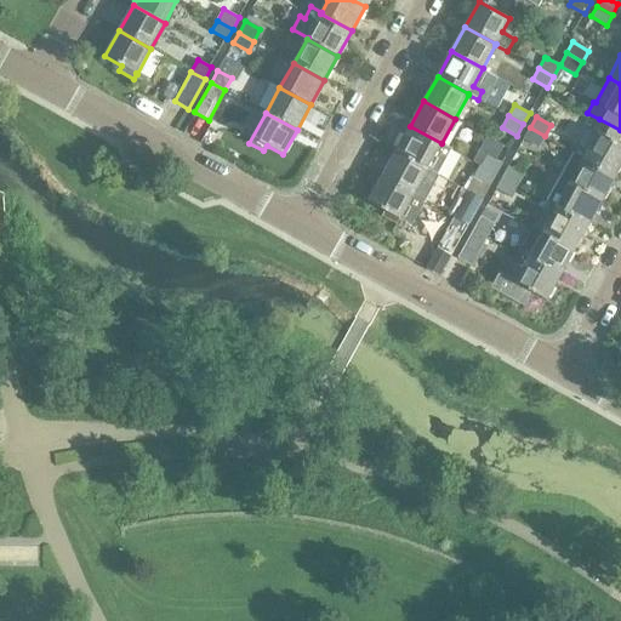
[(598,134),(585,158),(615,175),(620,164),(620,146),(616,143),(620,132),(620,130),(599,119),(593,131),(598,134)]
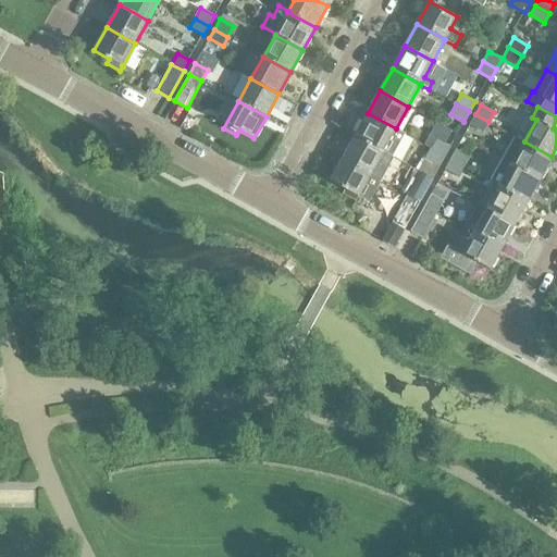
[(405,134),(396,128),(368,113),(356,135),(383,150),(383,151),(392,157),(405,134)]
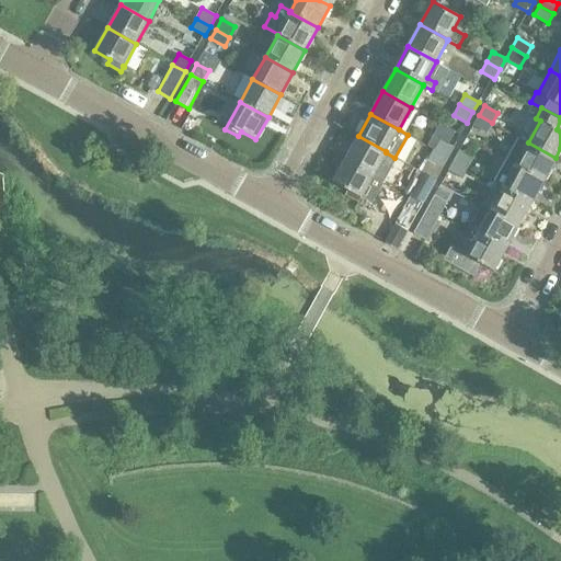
[(492,123),(479,115),(472,126),(487,134),(492,123)]
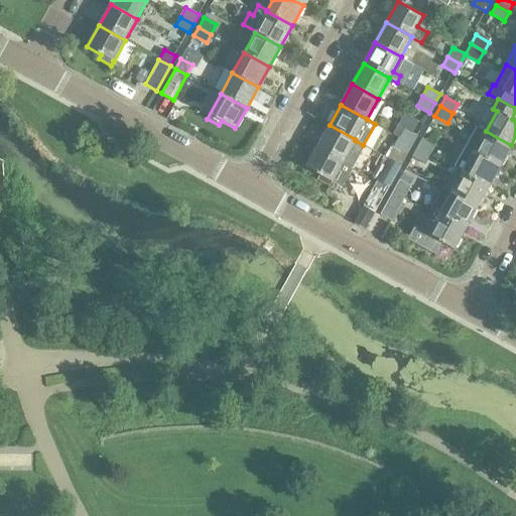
[(330,125),(317,146),(344,160),(355,140),(355,139),(330,125)]
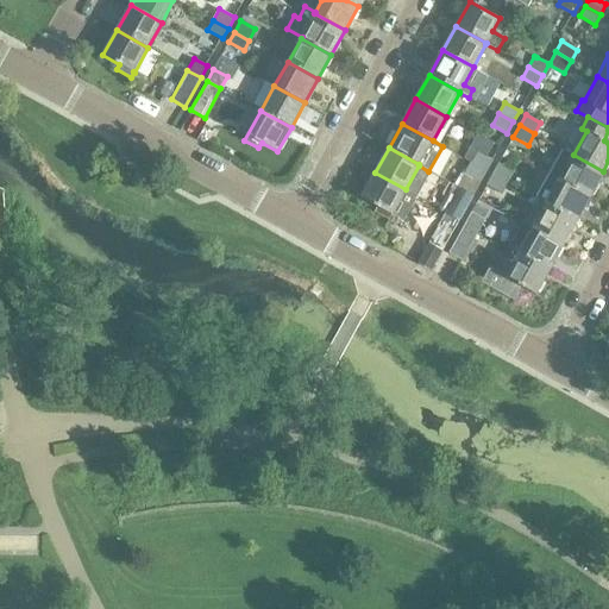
[(548,174),(590,196),(603,171),(573,155),(563,149),(548,174)]
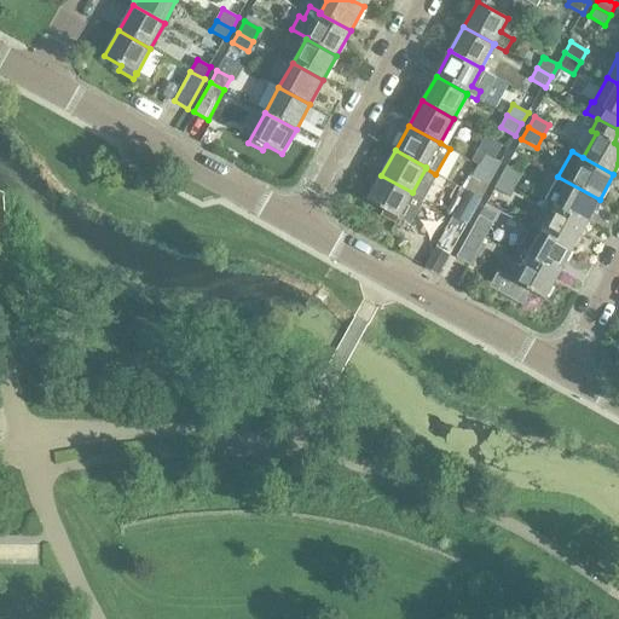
[(479,165),(495,173),(501,162),(485,154),(479,165)]
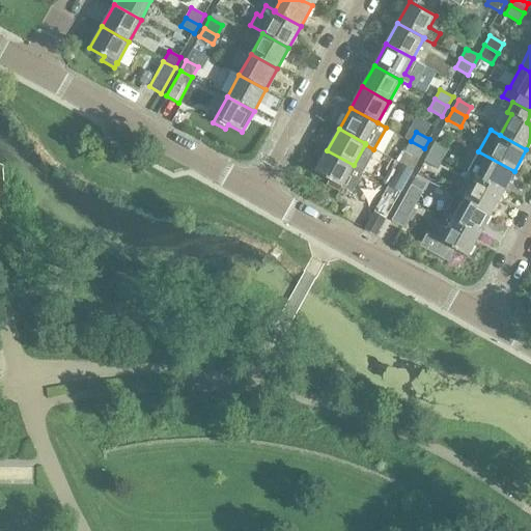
[(424,148),(411,141),(406,151),(419,158),(424,148)]
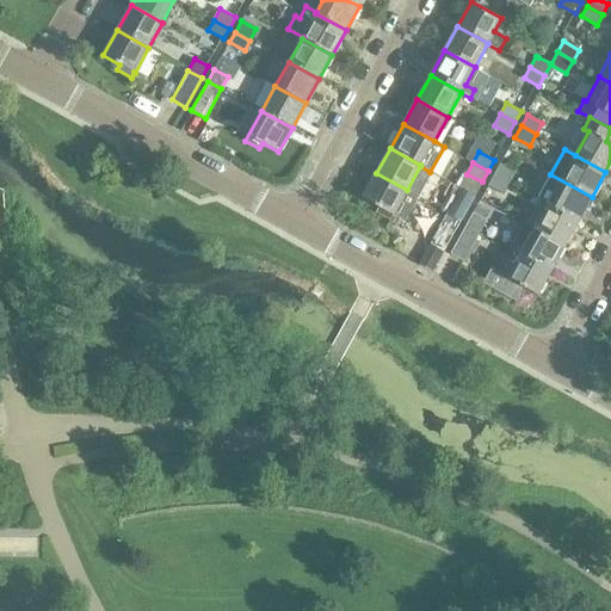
[(494,174),(508,183),(516,171),(500,164),(494,174)]
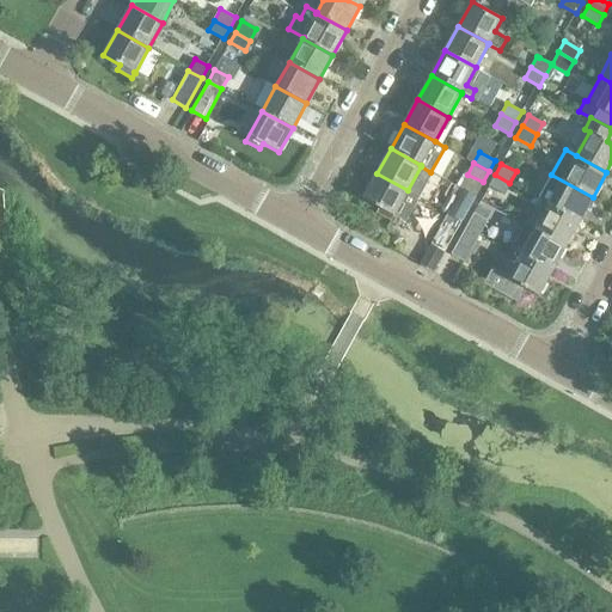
[(405,220),(418,196),(408,190),(377,173),(363,199),(379,207),(375,213),(391,221),(395,214),(405,220)]
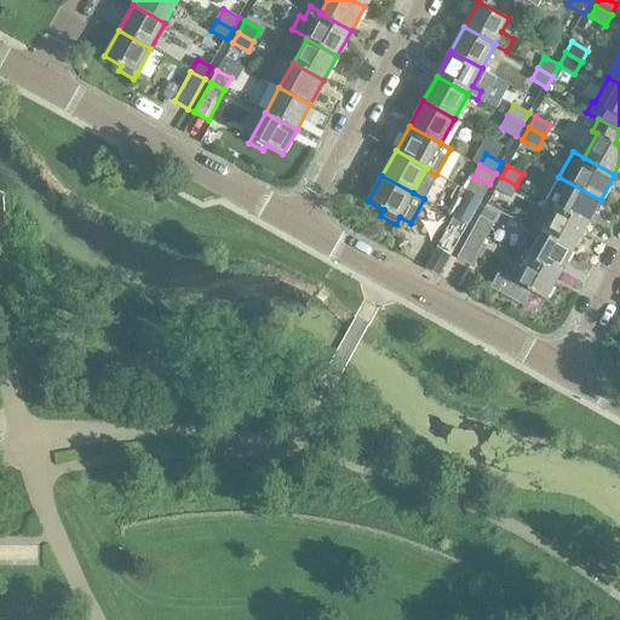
[(516,185),(501,177),(495,188),(510,196),(516,185)]
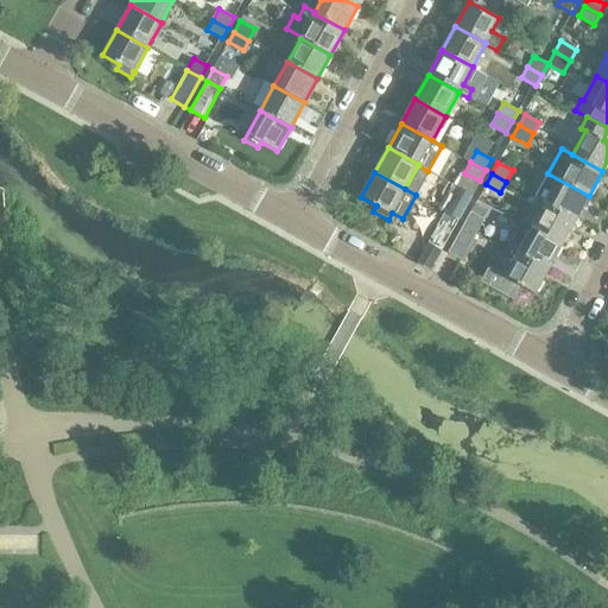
[(545,203),(575,221),(589,196),(548,173),(534,197),(545,203)]
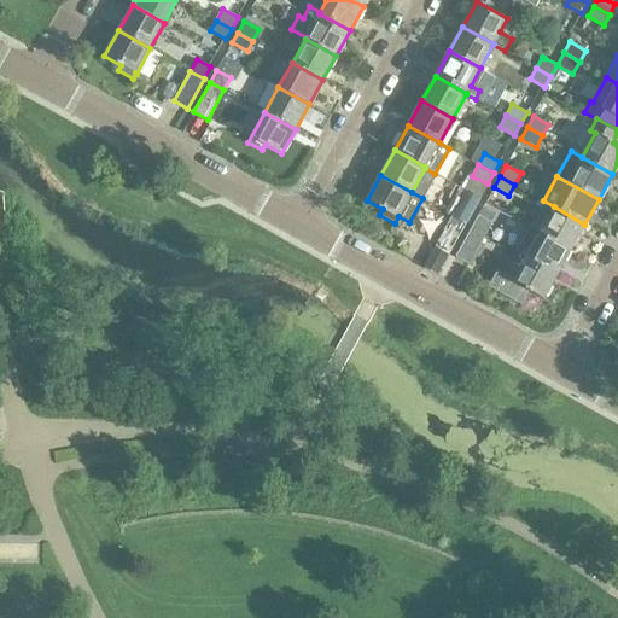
[(459,203),(472,211),(479,198),(468,192),(466,190),(459,203)]
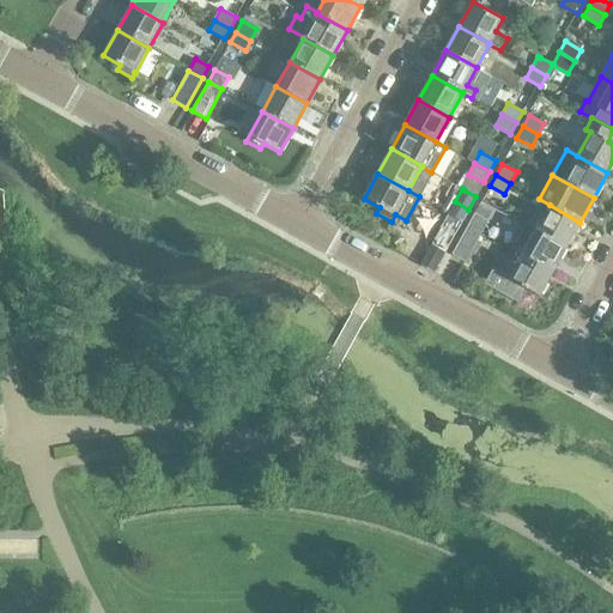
[(449,213),(462,220),(468,210),(455,201),(449,213)]
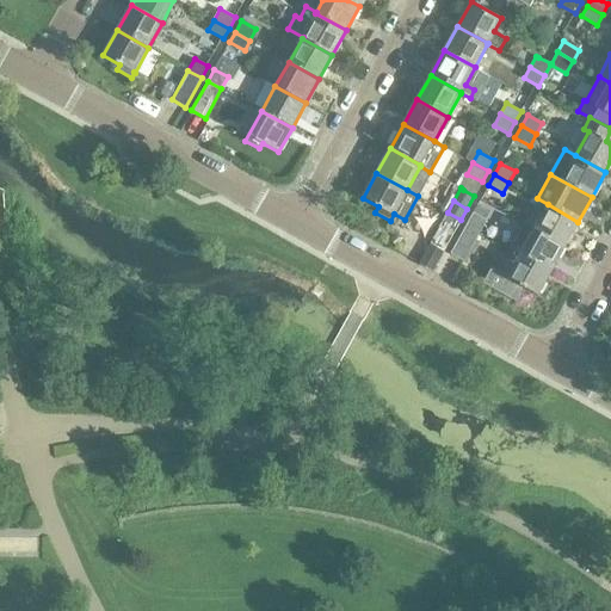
[(534,229),(565,246),(578,222),(548,204),(534,229)]
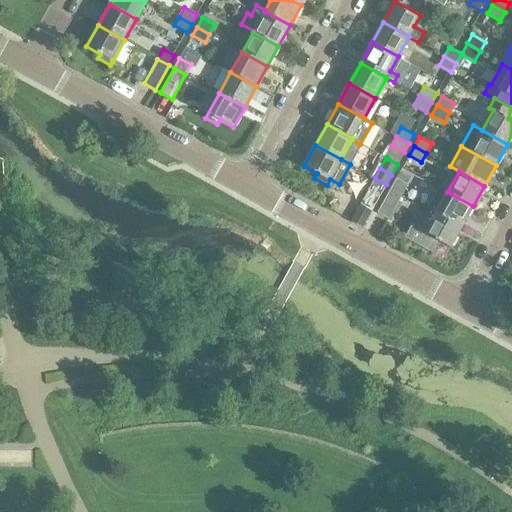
[(386,184),(375,178),(360,203),(361,203),(372,210),(386,184)]
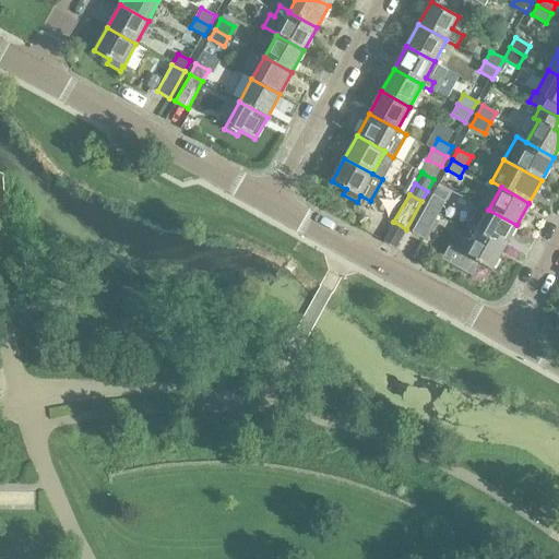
[(427,204),(440,211),(445,201),(432,194),(427,204)]
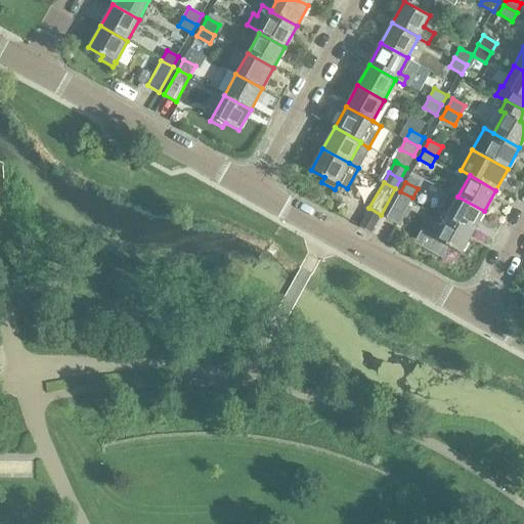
[(412,198),(400,191),(386,217),(398,224),(412,198)]
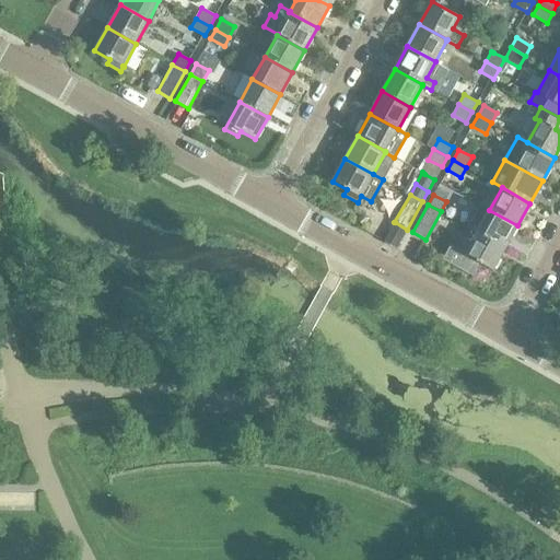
[(468,228),(477,232),(505,247),(517,225),(489,210),(482,222),(474,218),(468,228)]
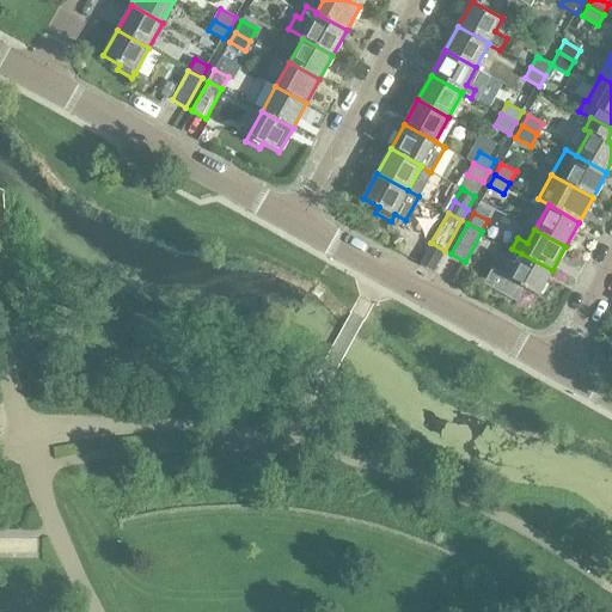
[(445,251),(432,243),(420,264),(433,273),(445,251)]
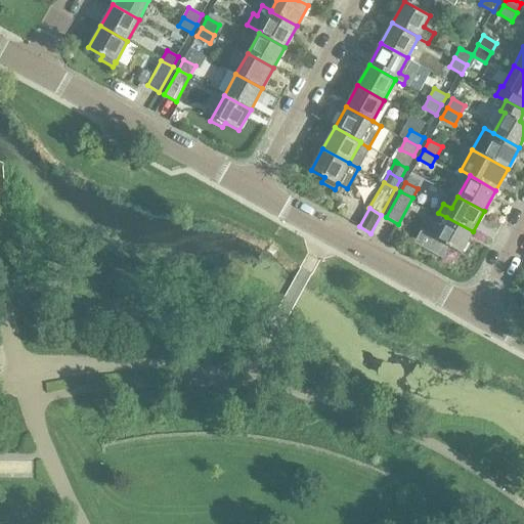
[(473,231),(446,217),(436,236),(422,229),(415,243),(443,259),(450,247),(462,253),(473,231)]
